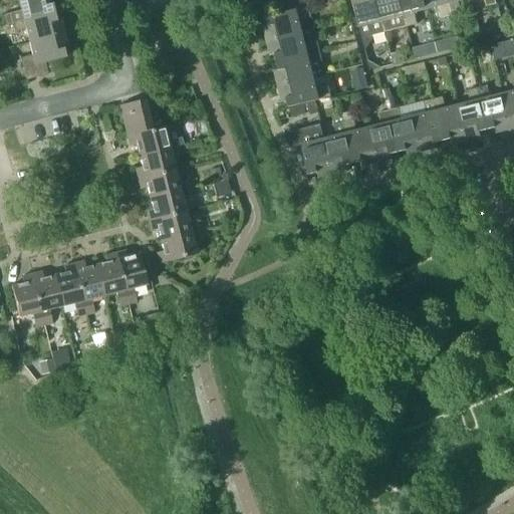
[(11,23),(53,13),(51,5),(55,4),(54,0),(17,0),(20,11),(9,13),(11,23)]
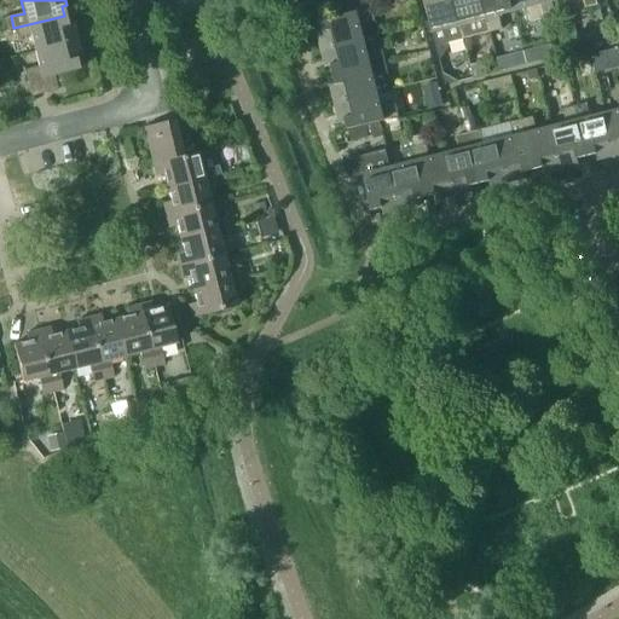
[(318,33),(322,50),(364,39),(360,24),(374,21),(369,0),(342,0),(341,0),(345,15),(320,21),(323,32),(318,33)]
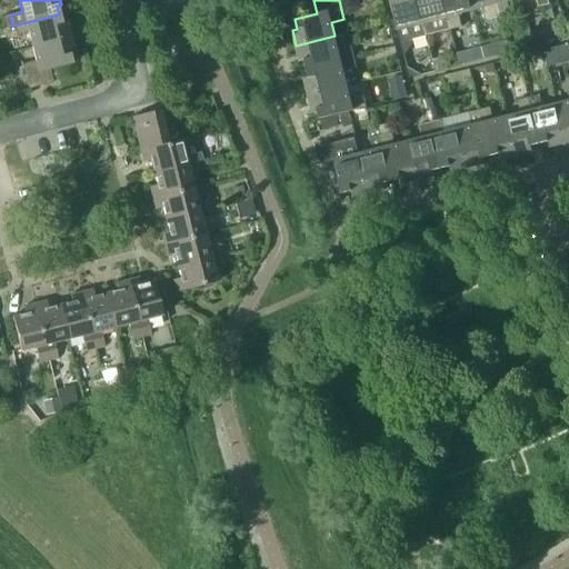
[(426,36),(416,0),(389,0),(397,30),(403,56),(408,55),(412,45),(411,40),(426,36)]
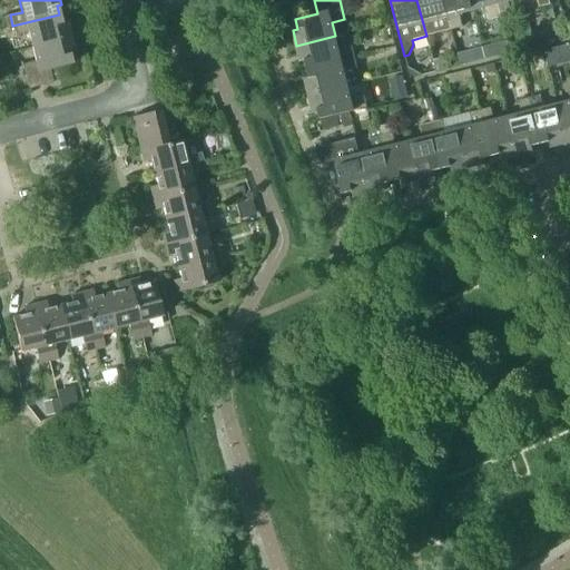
[(416,0),(426,36),(451,30),(443,0),(416,0)]
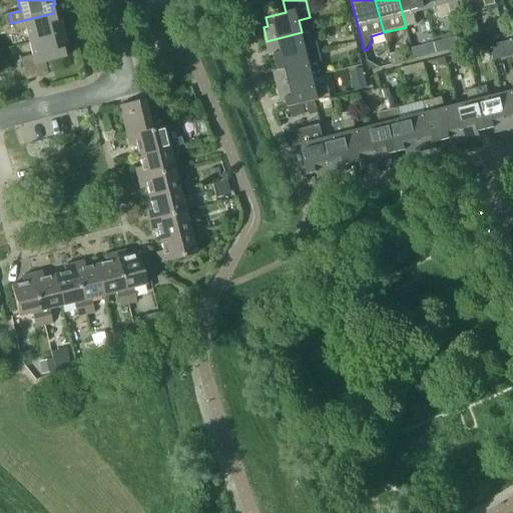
[(399,0),(406,27),(416,24),(413,13),(425,10),(422,0),(399,0)]
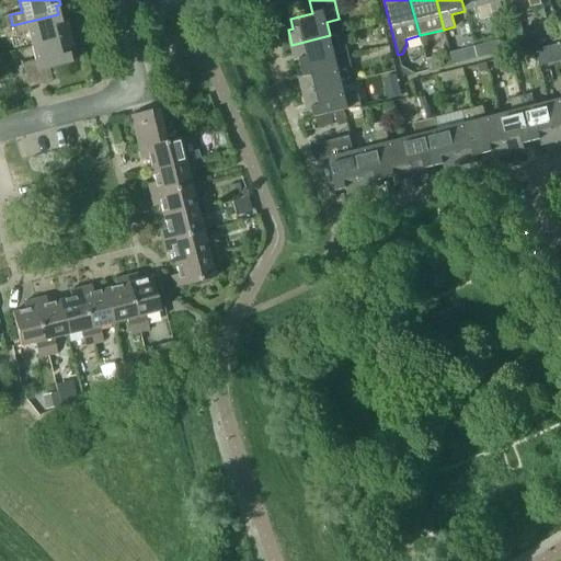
[(492,18),(488,0),(461,0),(465,11),(479,7),(482,20),(492,18)]
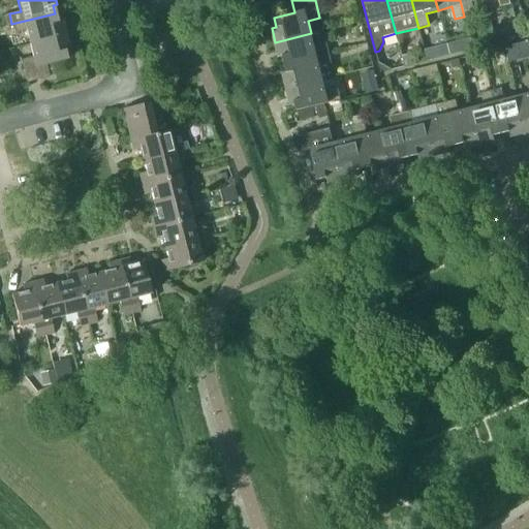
[(471,1),(476,0),(460,0),(464,17),(474,13),(471,1)]
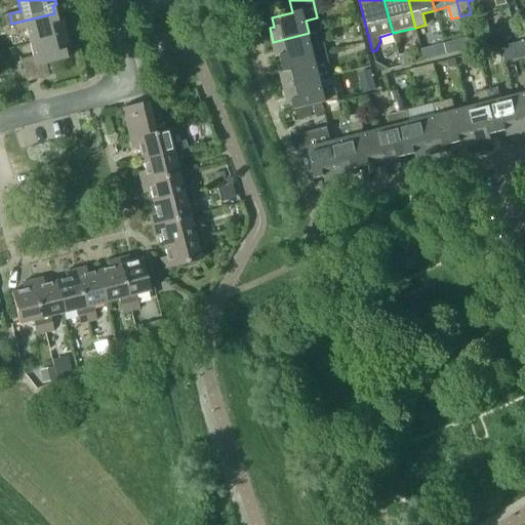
[(54,13),(11,24),(13,34),(26,31),(29,43),(65,35),(61,19),(56,21),(54,13)]
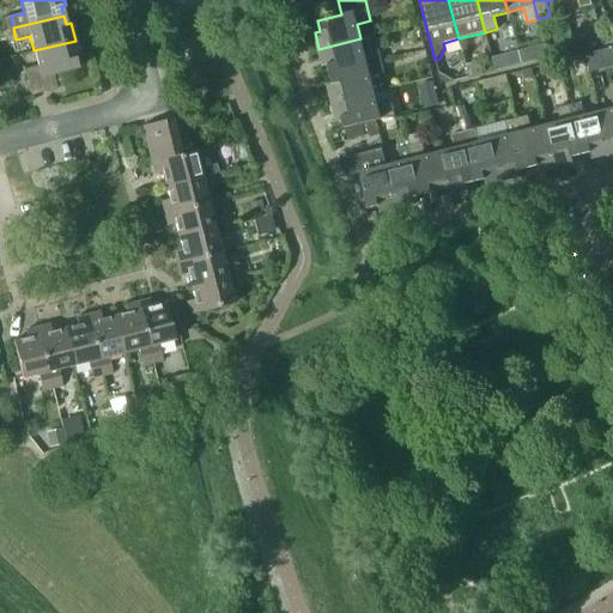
[(594,30),(587,42),(593,46),(604,43),(601,34),(594,30)]
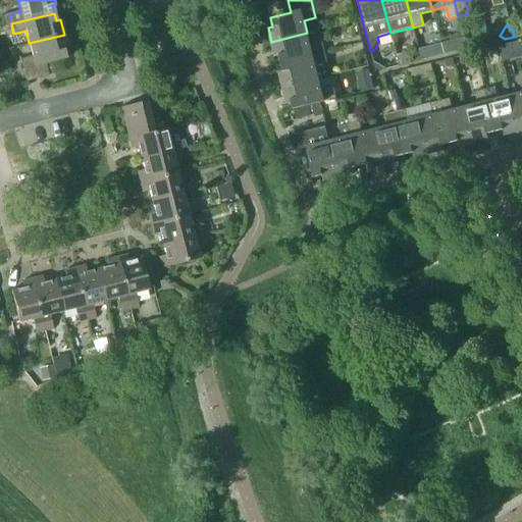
[(307,33),(271,42),(275,56),(279,55),(281,63),(324,53),(322,43),(310,46),(307,33)]
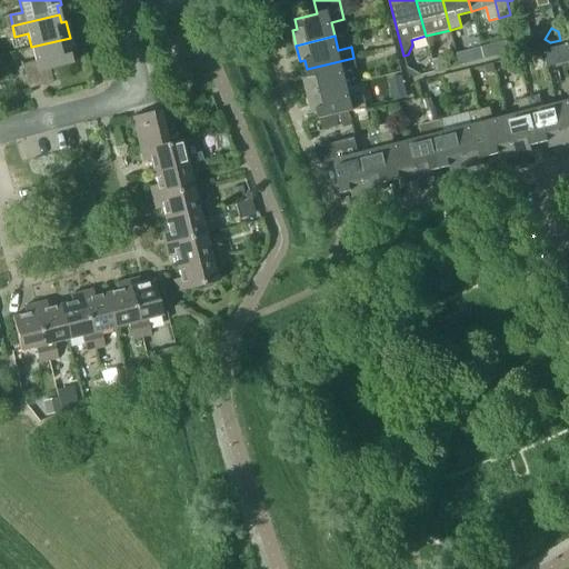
[(70,38),(31,47),(35,61),(22,65),(28,89),(52,83),(49,70),(71,65),(69,55),(73,53),(70,38)]
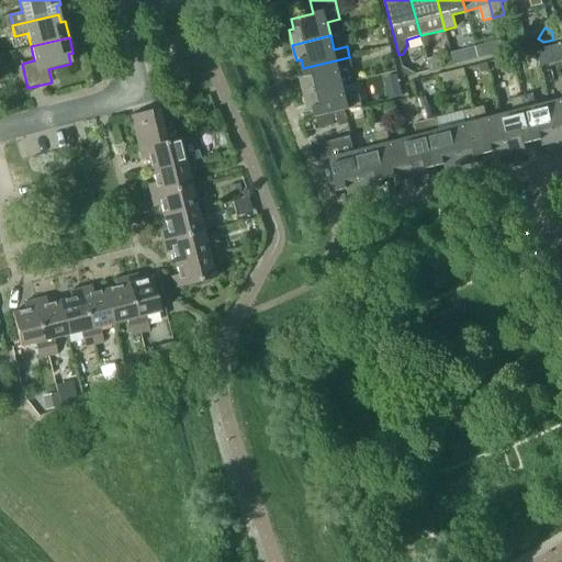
[(499,41),(475,47),(479,59),(503,53),(499,41)]
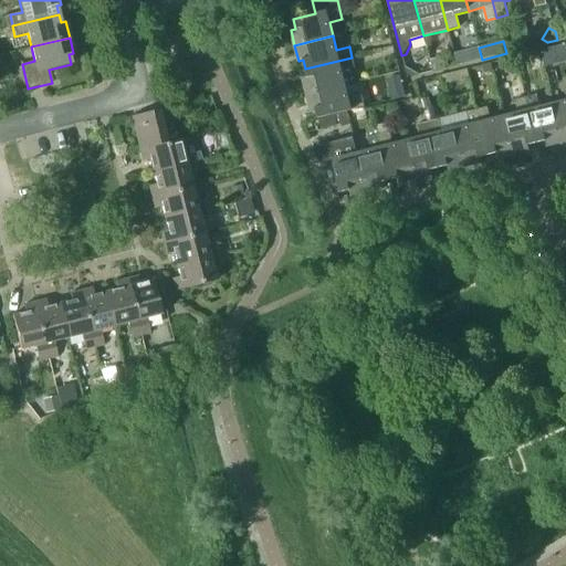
[(565,51),(564,44),(540,51),(543,66),(565,60),(565,51)]
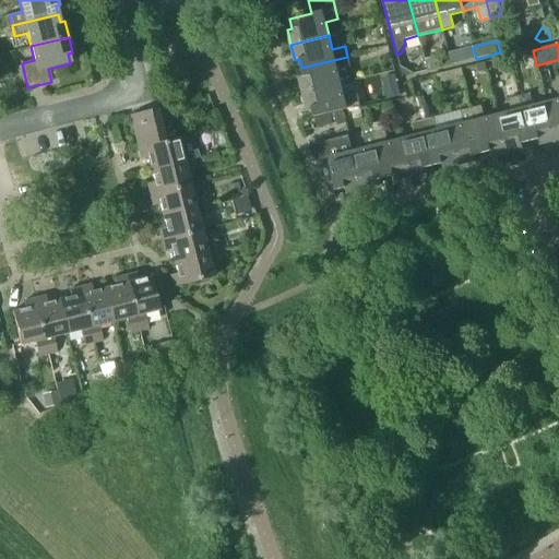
[(473,47),(449,54),(452,66),(476,59),(473,47)]
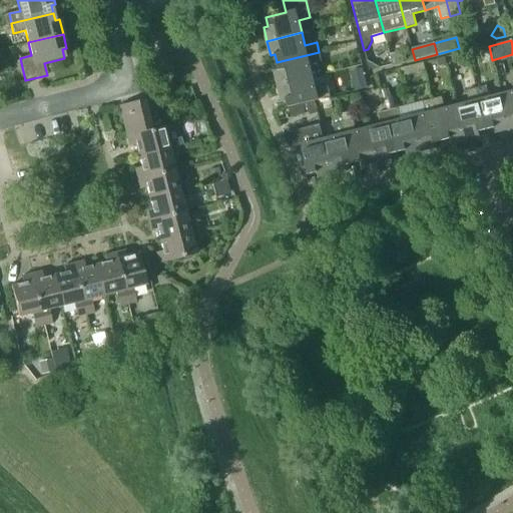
[(392,64),(405,61),(402,51),(390,55),(392,64)]
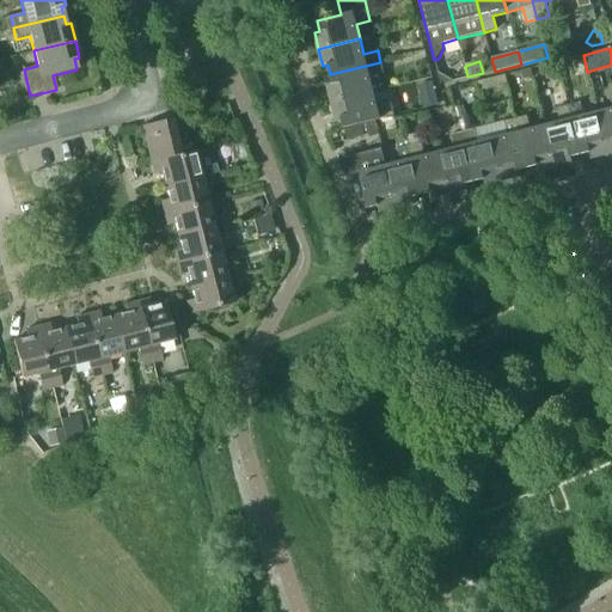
[(331,102),(373,92),(369,77),(383,73),(380,62),(330,74),(332,84),(328,85),(331,102)]
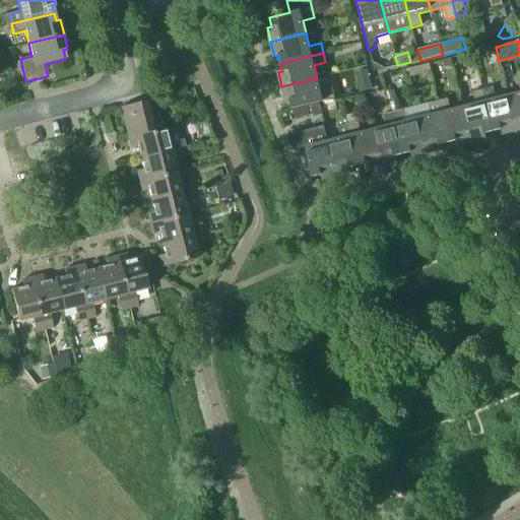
[(451,58),(443,60),(444,67),(453,65),(451,58)]
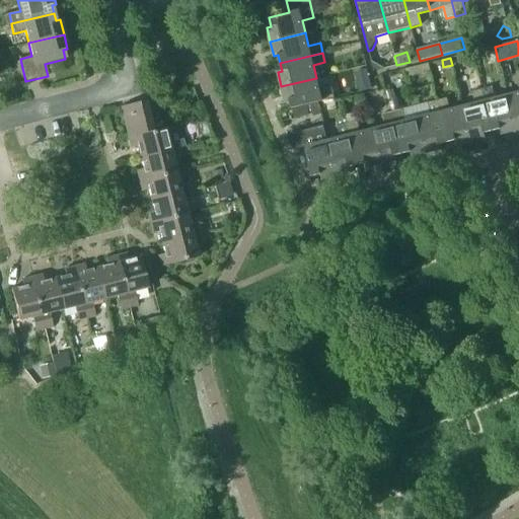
[(386,69),(371,61),(374,72),(386,69)]
